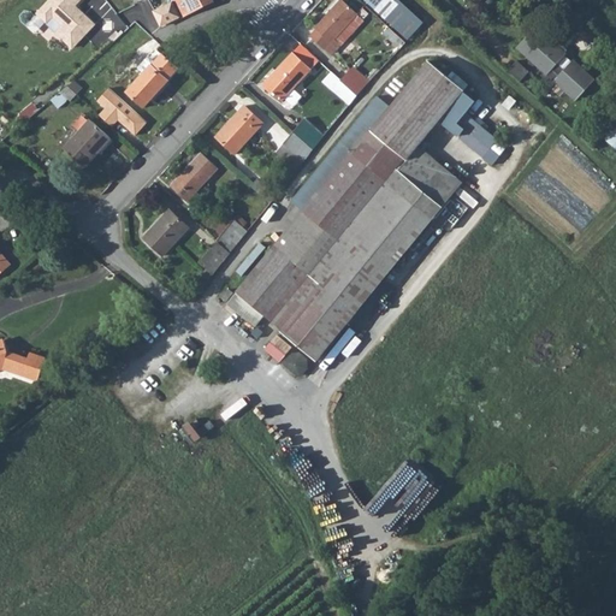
[(49,0),(37,13),(47,22),(53,16),(64,25),(57,33),(72,47),(94,24),(75,6),(80,0),(49,0)]
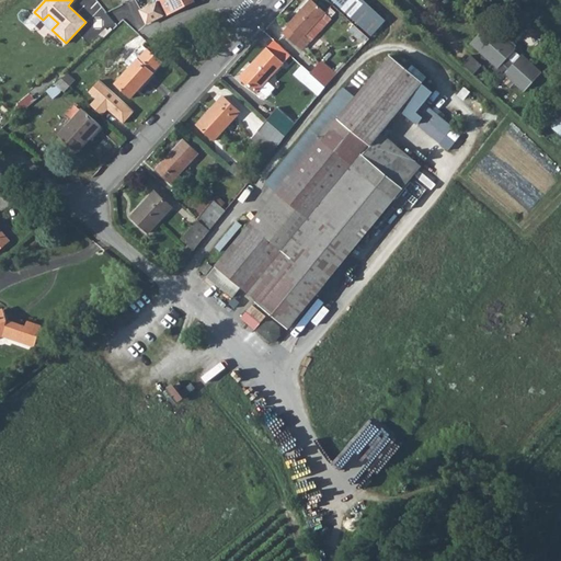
[(156,0),(164,15),(193,1),(192,0),(156,0)]
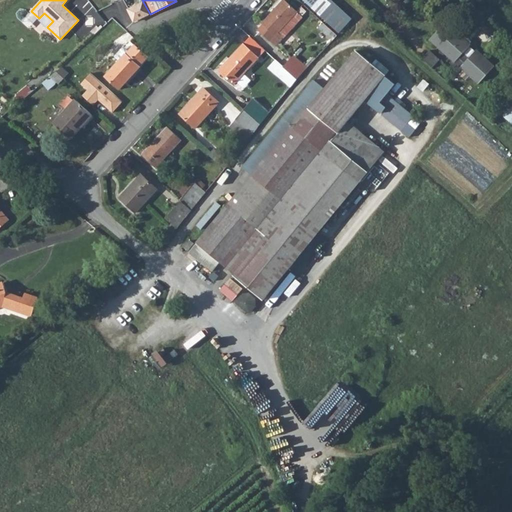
[(304,0),(340,33),(354,18),(334,0),(304,0)]
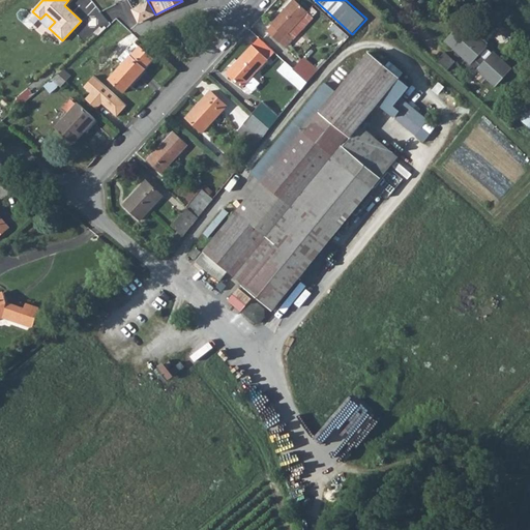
[(269,27),(265,31),(277,42),(304,12),(291,1),(275,19),(270,24),(269,27)]
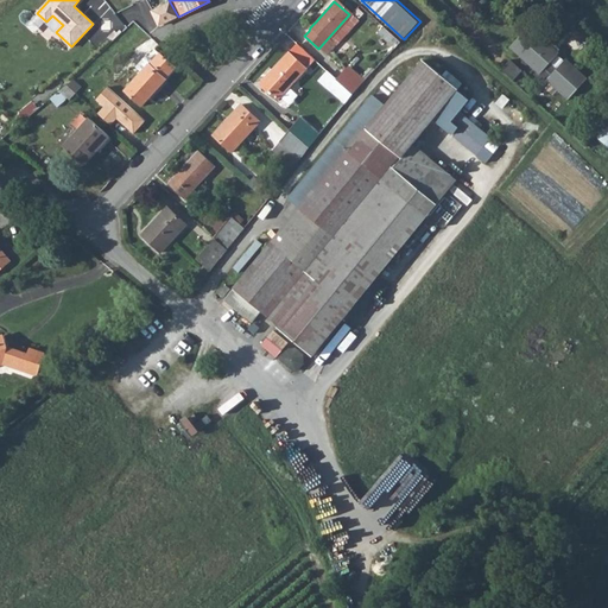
[(381,31),(396,45),(400,40),(386,26),(381,31)]
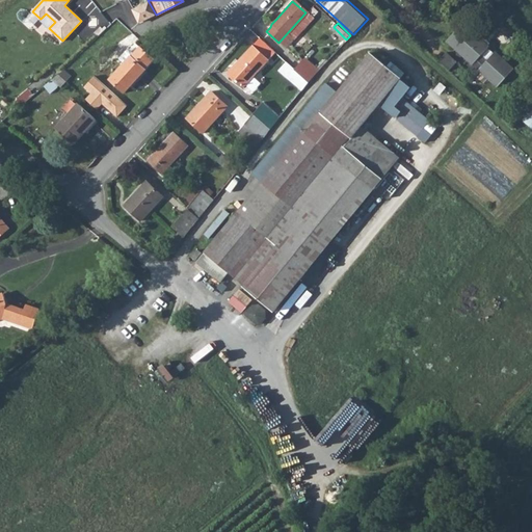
[(473,35),(461,25),(447,41),(470,61),(466,65),(475,74),(479,70),(496,85),(510,70),(493,54),(486,61),(479,54),(488,43),(476,32),(473,35)]
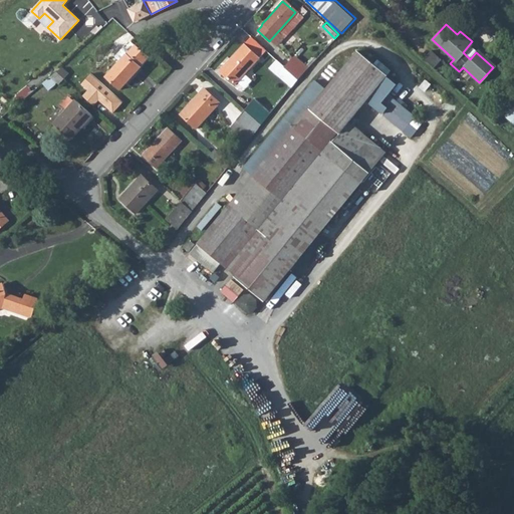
[(115,59),(118,62),(134,46),(131,43),(115,59)]
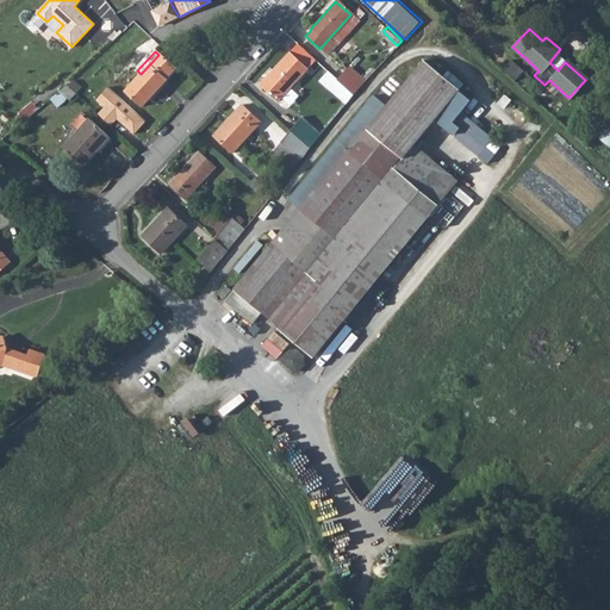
[(271,75),(262,85),(279,99),(306,68),(288,51),(268,73),(271,75)]
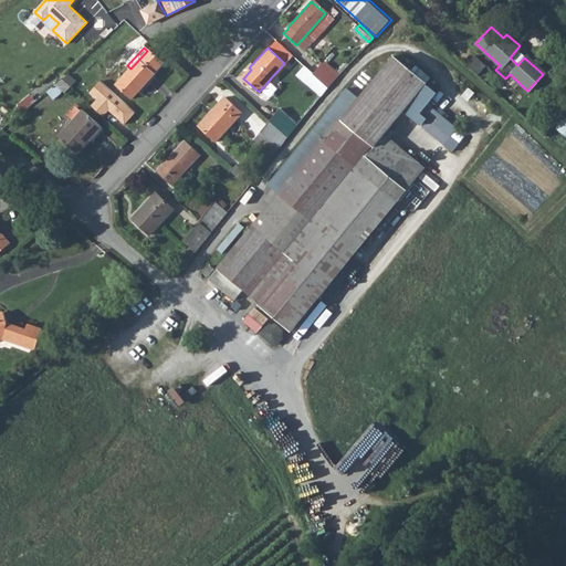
[(147,51),(130,69),(115,85),(132,100),(163,64),(147,51)]
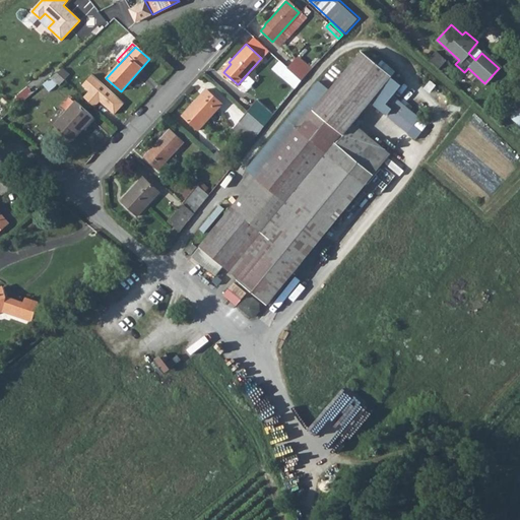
[(314,108),(193,256),(216,276),(224,266),(240,278),(239,280),(268,304),(376,173),(336,141),(343,132),(345,133),(393,74),(364,50),(315,109),(314,108)]
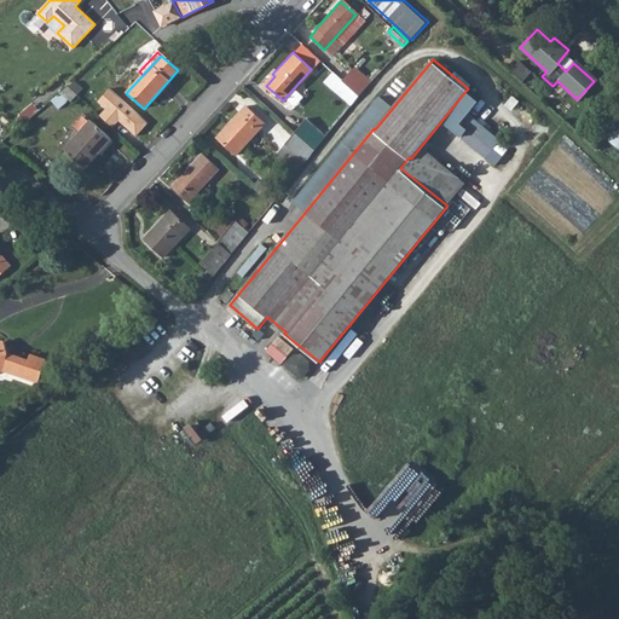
[(518,61),(508,70),(520,81),(530,71),(518,61)]
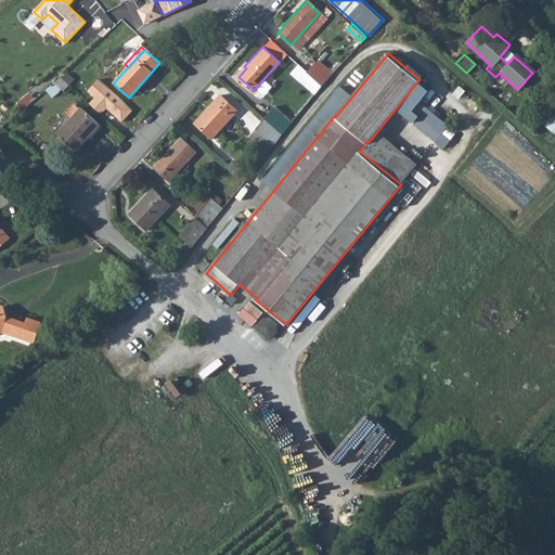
[(318,57),(306,71),(321,84),(333,72),(318,57)]
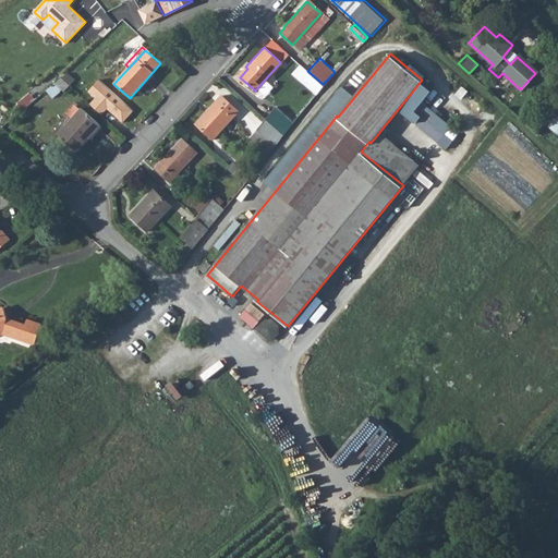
[(245,67),(238,75),(240,77),(247,69),(245,67)]
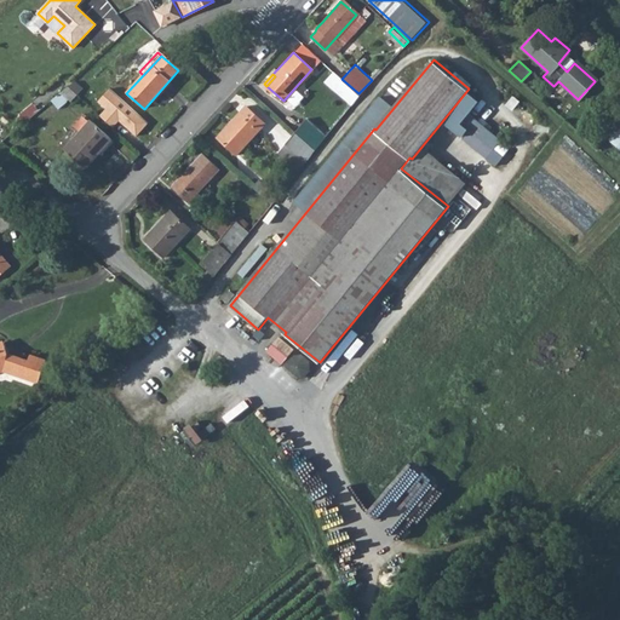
[(73,81),(64,87),(74,95),(80,89),(73,81)]
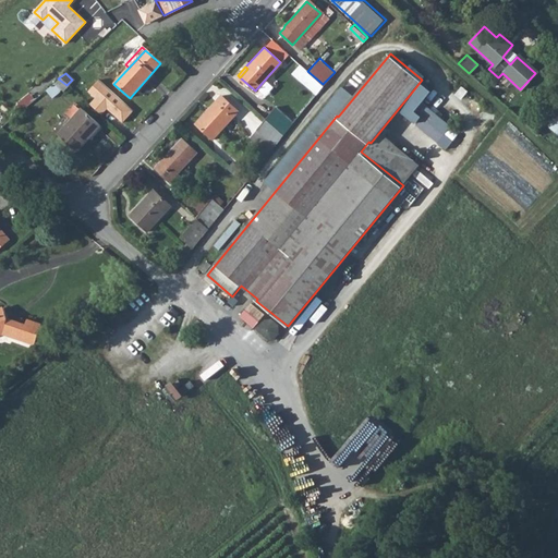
[(58,79),(52,83),(61,91),(67,85),(58,79)]
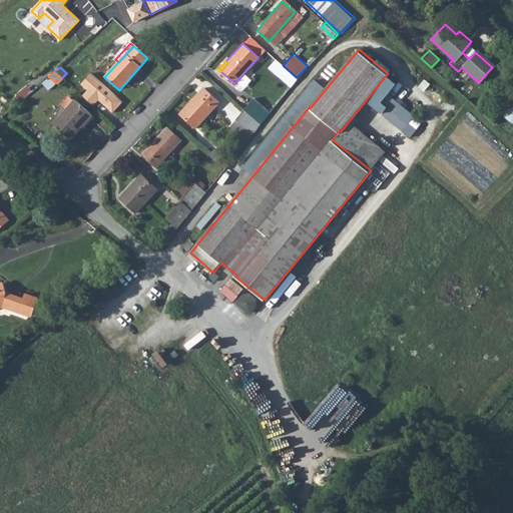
[(203,87),(179,112),(196,127),(219,101),(203,87)]
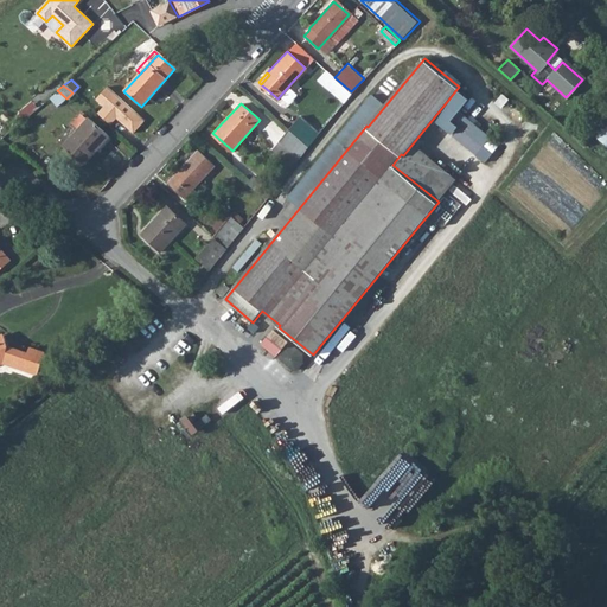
[(301,114),(288,128),(308,145),(320,131),(301,114)]
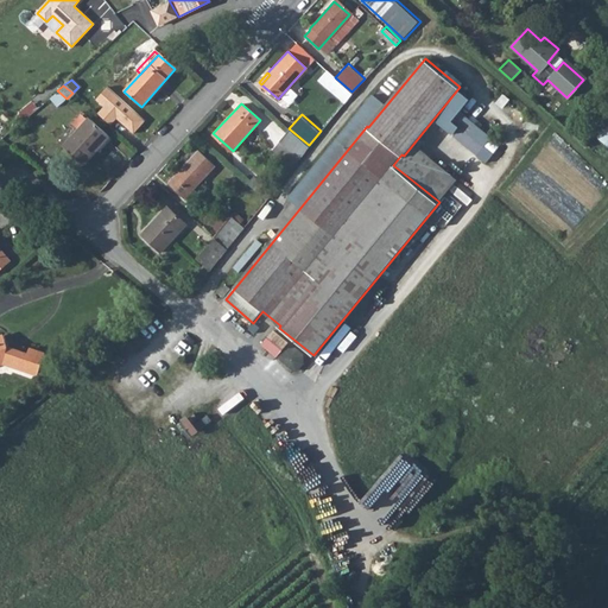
[(89,119),(64,147),(84,165),(109,137),(89,119)]
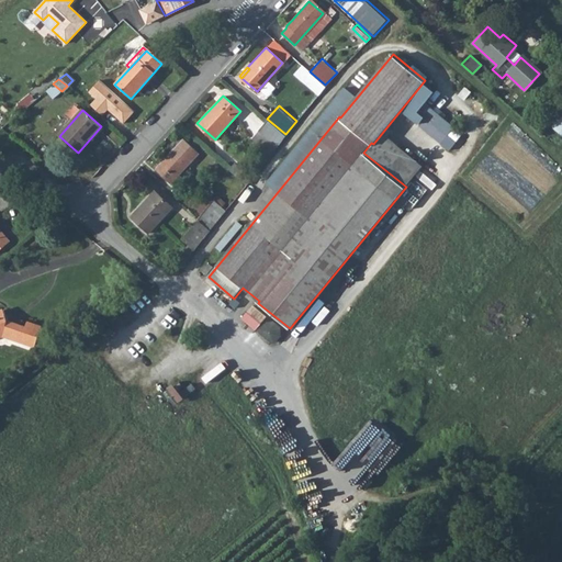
[(267,119),(251,136),(271,154),(285,134),(267,119)]
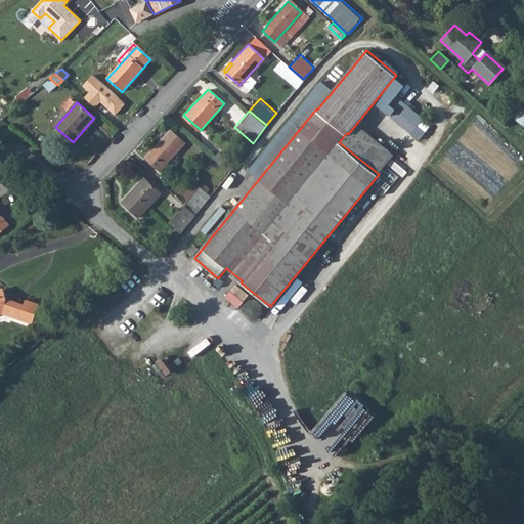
[(171,129),(145,158),(160,170),(185,142),(171,129)]
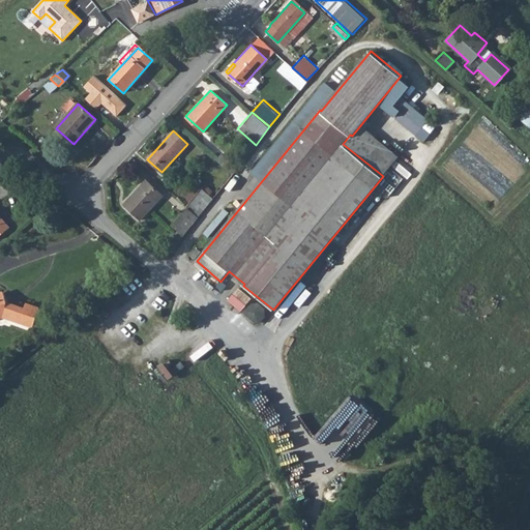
[(145,179),(125,202),(143,217),(164,195),(145,179)]
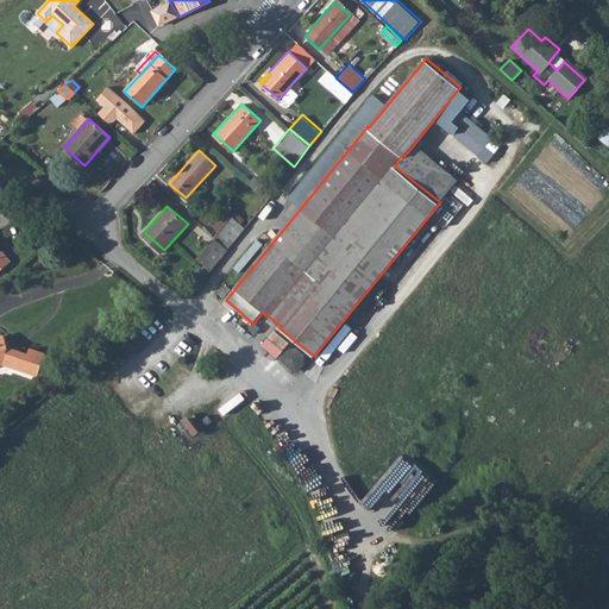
[(232,225),(219,240),(230,250),(242,234),(232,225)]
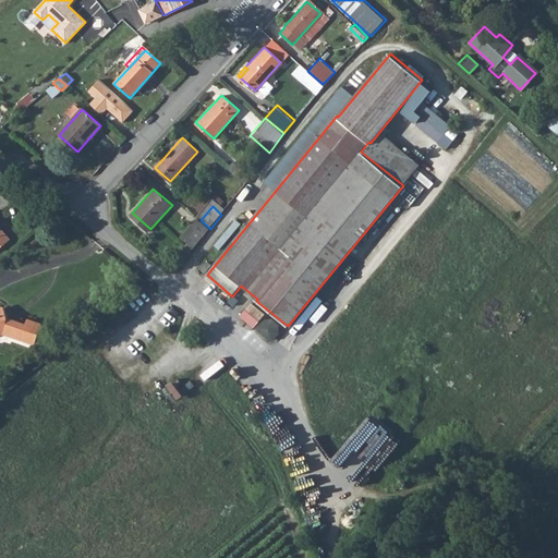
[(197,219),(181,238),(192,249),(208,229),(197,219)]
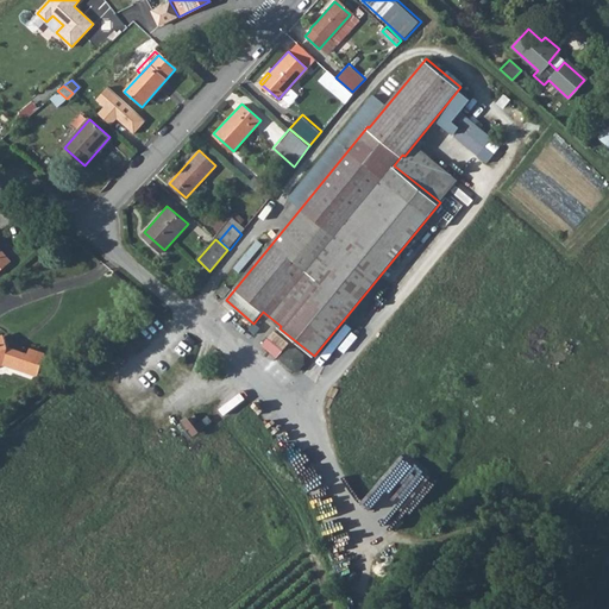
[(0,271),(11,263),(0,250),(0,271)]
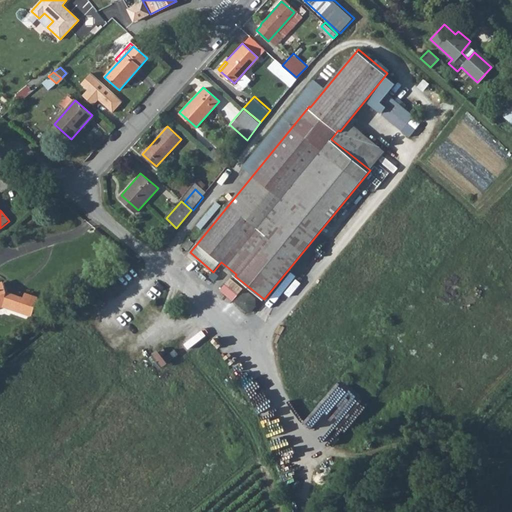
[(186,247),(189,250),(195,243),(191,240),(186,247)]
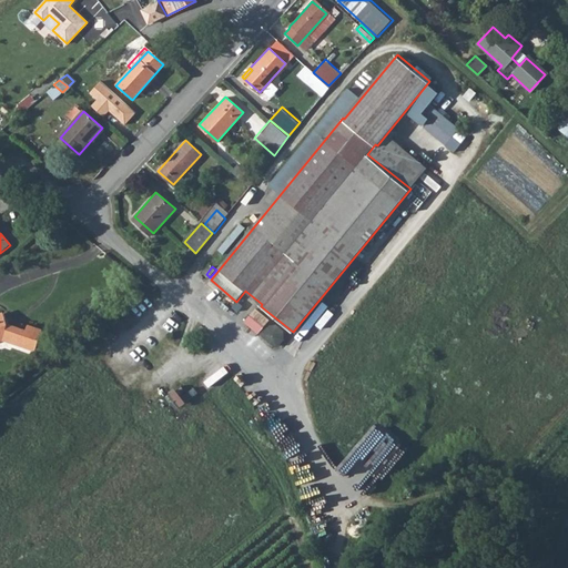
[(288,334),(270,320),(271,318),(256,307),(245,321),(277,347),(288,334)]
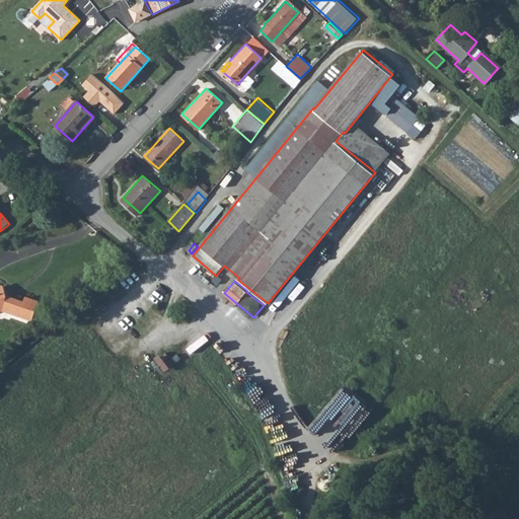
[(0,282),(0,306),(1,306),(30,317),(36,299),(23,294),(21,299),(5,293),(2,282),(0,282)]
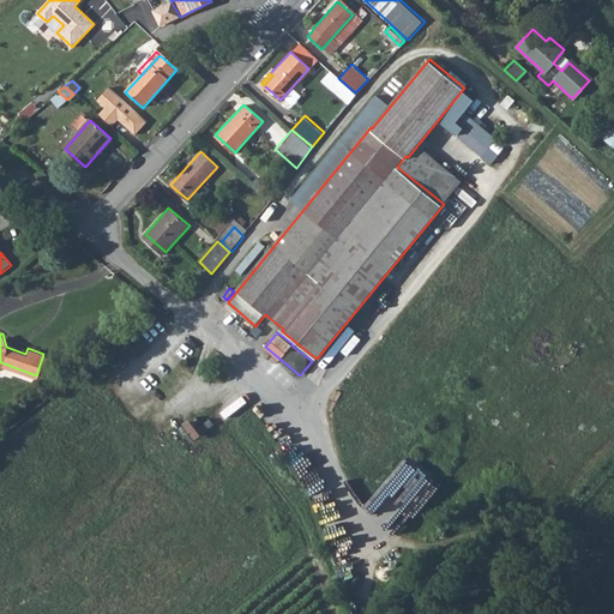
[(409,457),(371,500),(383,511),(422,469),(409,457)]
